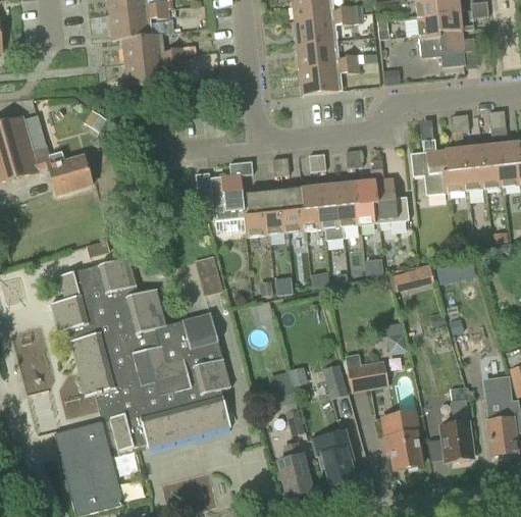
[(108,0),(110,14),(167,9),(166,0),(162,0),(108,0)]
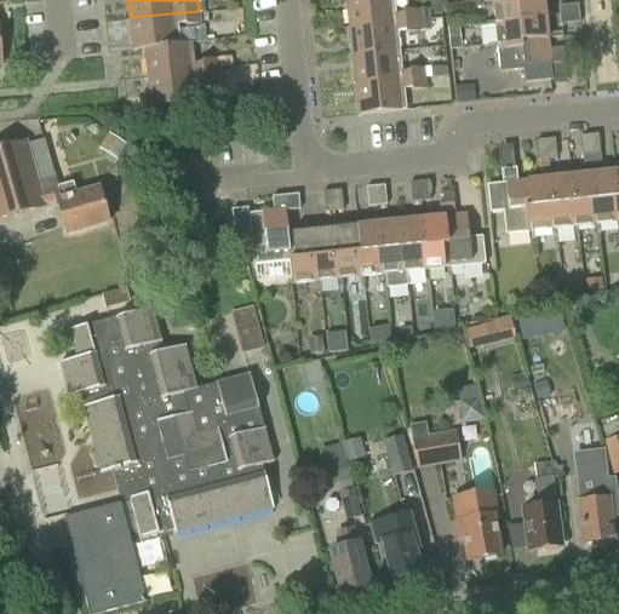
[(348,0),(350,24),(420,17),(419,6),(397,7),(396,0),(348,0)]
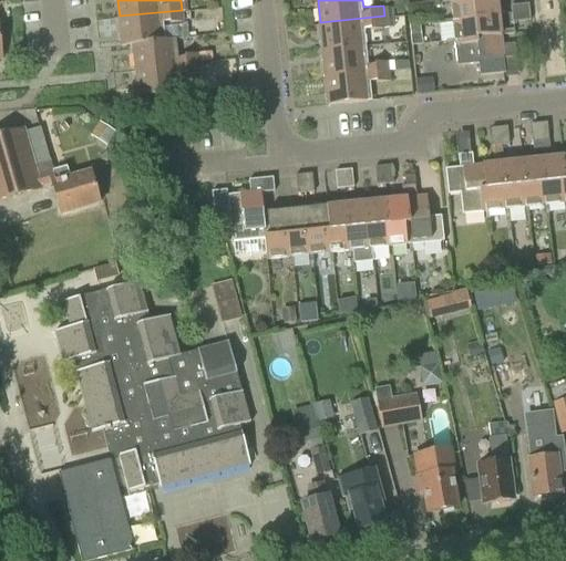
[(452,1),(454,21),(476,19),(475,13),(500,11),(498,0),(463,0),(452,1)]
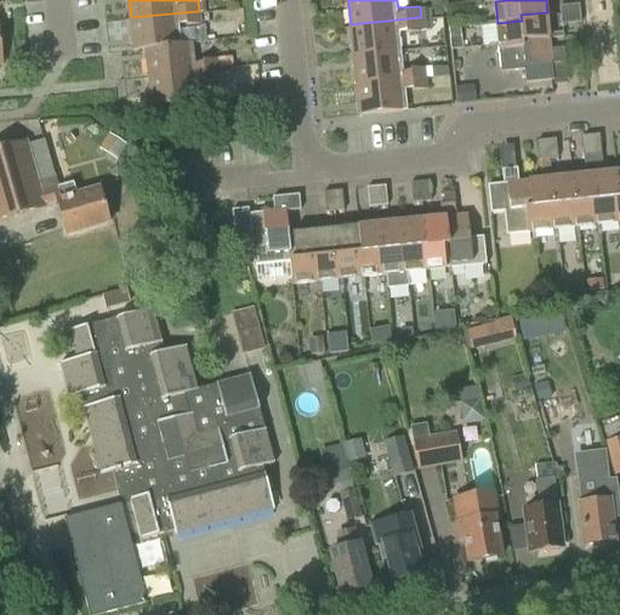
[(561,1),(562,11),(581,9),(580,0),(561,1)]
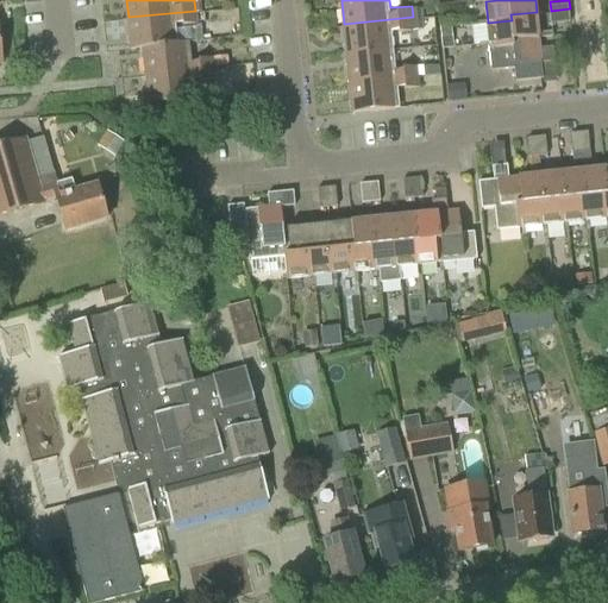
[(570,8),(551,11),(552,19),(571,18),(570,8)]
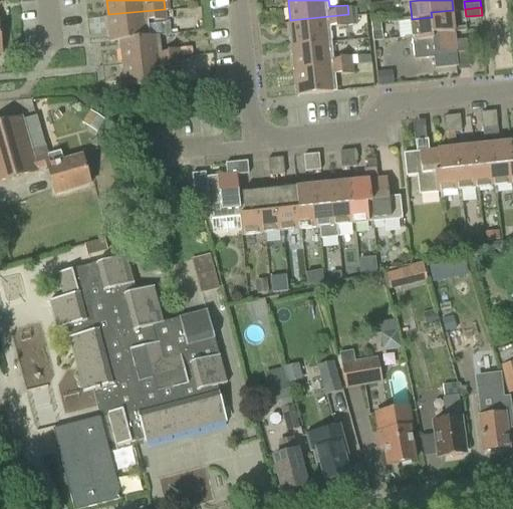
[(111,38),(121,37),(150,34),(148,20),(166,18),(165,9),(108,14),(111,38)]
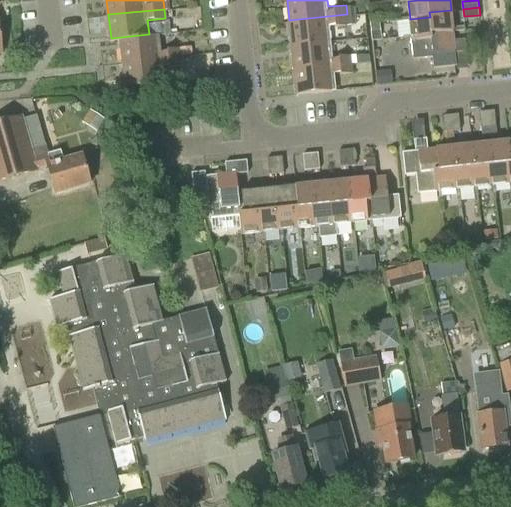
[(410,19),(412,37),(431,35),(431,30),(453,28),(451,10),(429,12),(430,17),(410,19)]
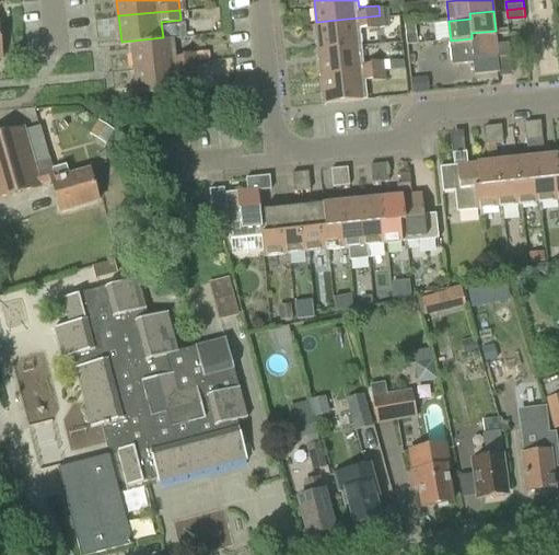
[(316,22),(318,47),(363,43),(361,27),(380,25),(380,15),(316,22)]
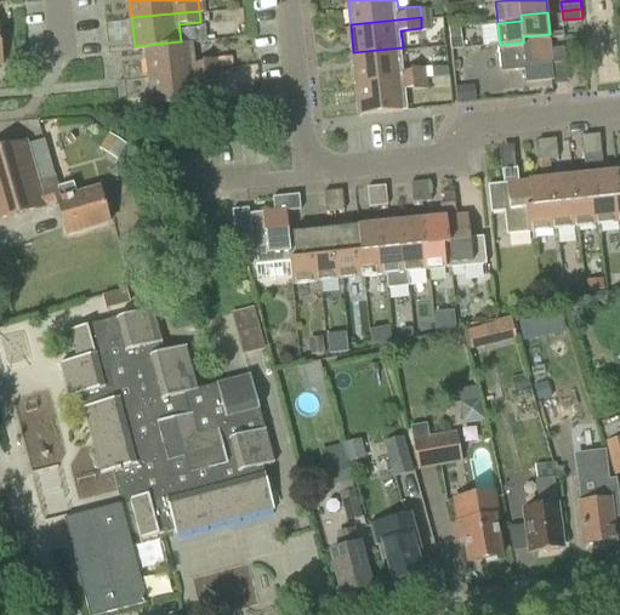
[(523,43),(500,45),(502,68),(525,66),(527,79),(553,77),(552,62),(567,60),(566,45),(551,47),(550,34),(523,36),(523,43)]
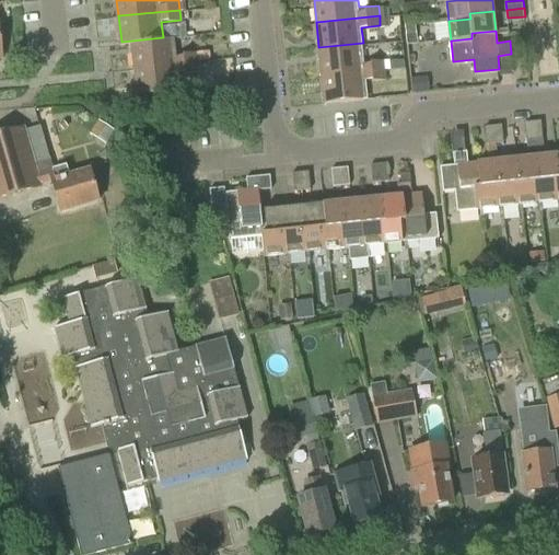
[(132,41),(135,67),(197,60),(196,51),(176,53),(174,36),(163,37),(132,41)]
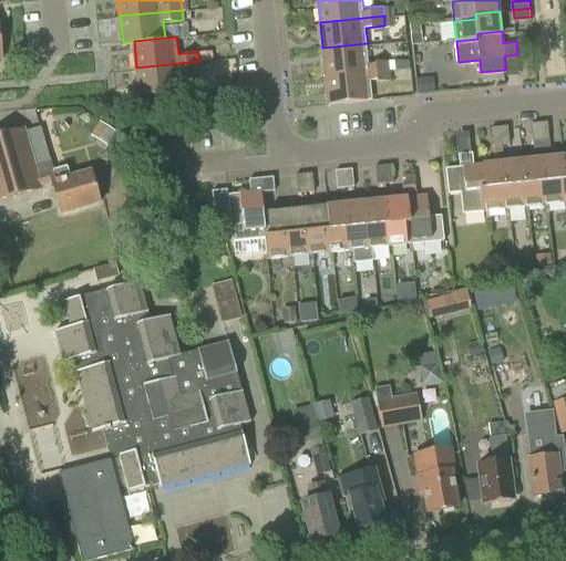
[(322,48),(326,74),(390,68),(389,58),(369,60),(368,43),(322,48)]
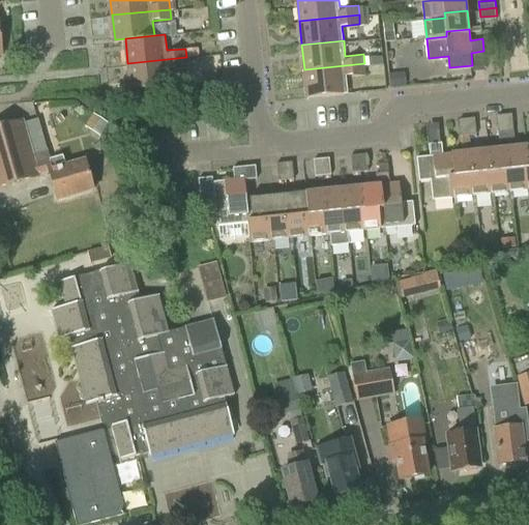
[(186,57),(127,63),(130,88),(171,84),(169,67),(187,65),(186,57)]
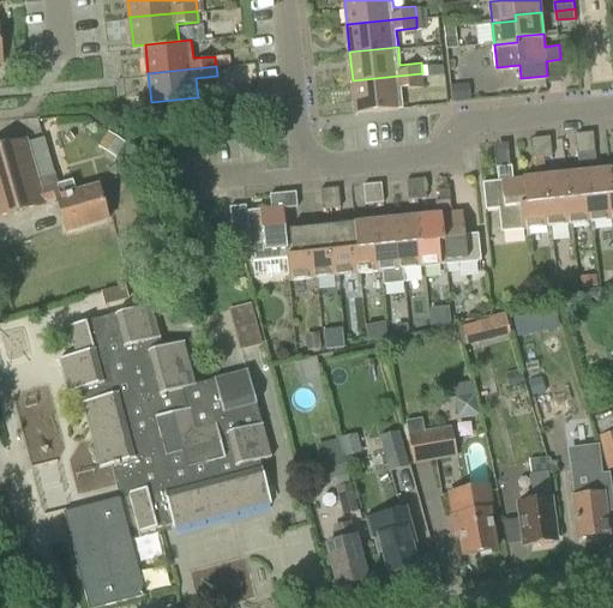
[(422,73),(353,80),(355,110),(404,106),(402,86),(422,84),(422,73)]
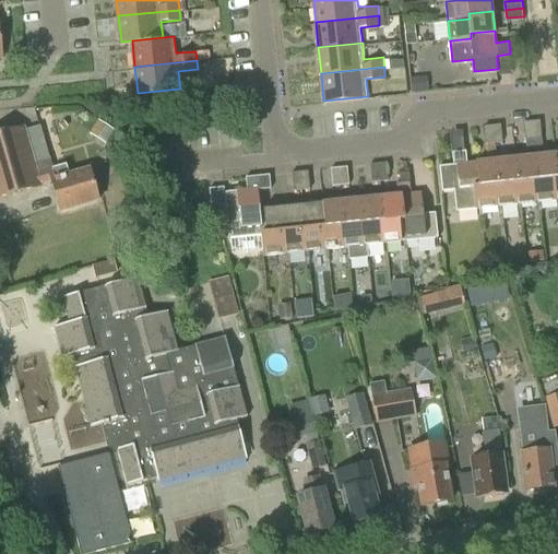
[(98,116),(90,130),(106,140),(115,126),(98,116)]
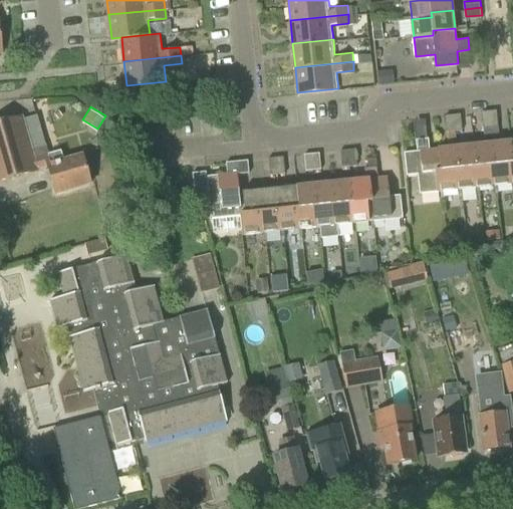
[(497,107),(488,108),(490,124),(499,124),(497,107)]
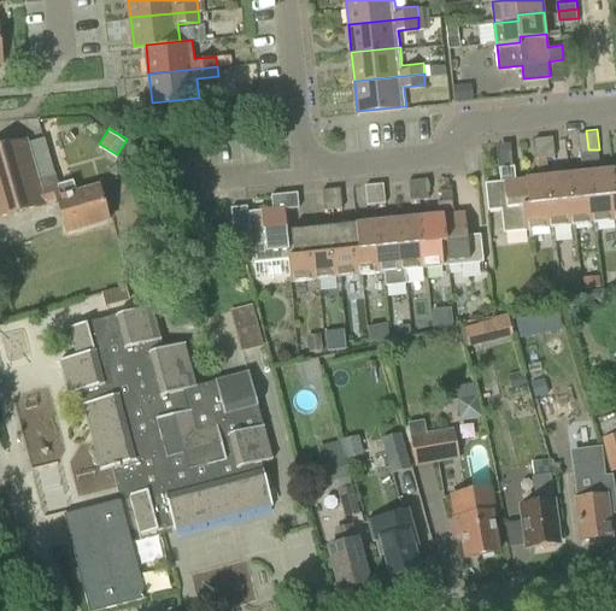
[(588,150),(586,130),(578,130),(580,151),(588,150)]
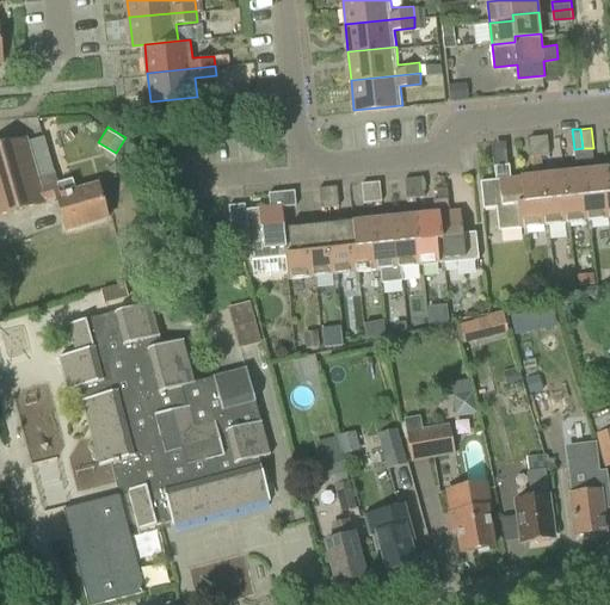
[(547,133),(537,134),(540,153),(550,152),(547,133)]
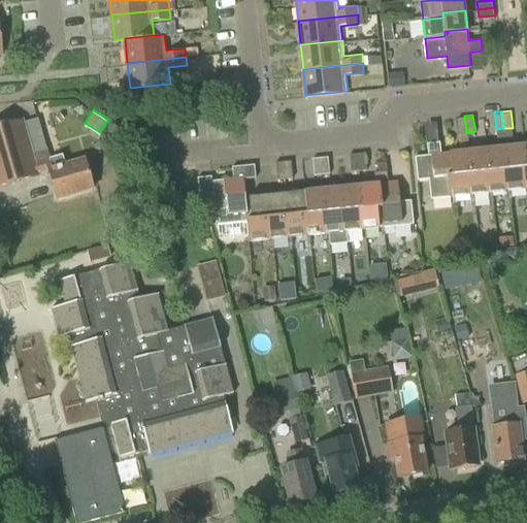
[(466,132),(464,116),(458,116),(459,132),(466,132)]
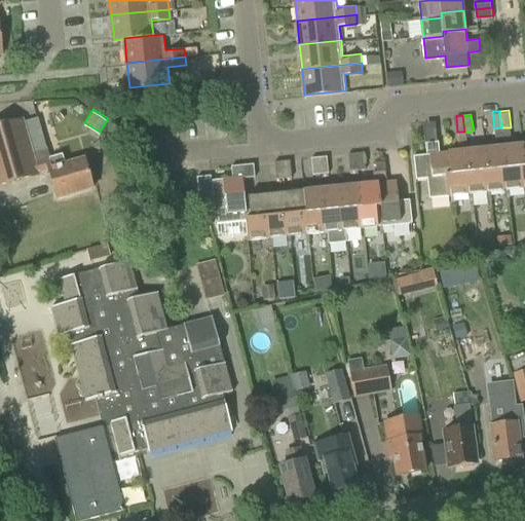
[(0,123),(0,182),(38,172),(38,171),(49,168),(57,195),(92,185),(84,156),(64,161),(62,153),(50,156),(47,145),(32,149),(23,117),(0,123)]
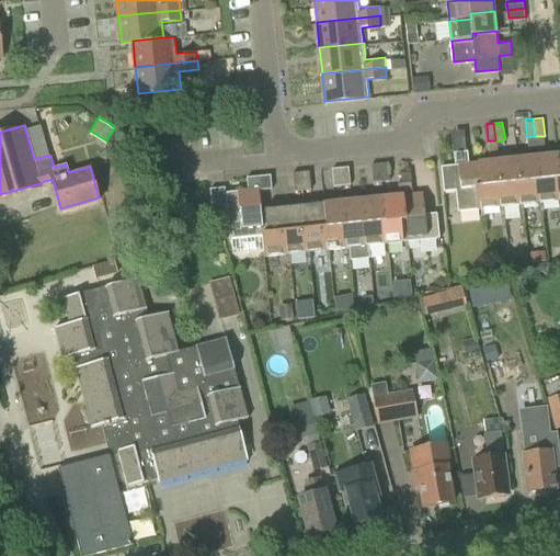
[(479,185),(477,160),(468,161),(467,149),(454,150),(455,163),(441,165),(443,189),(455,188),(457,208),(477,206),(475,185),(479,185)]
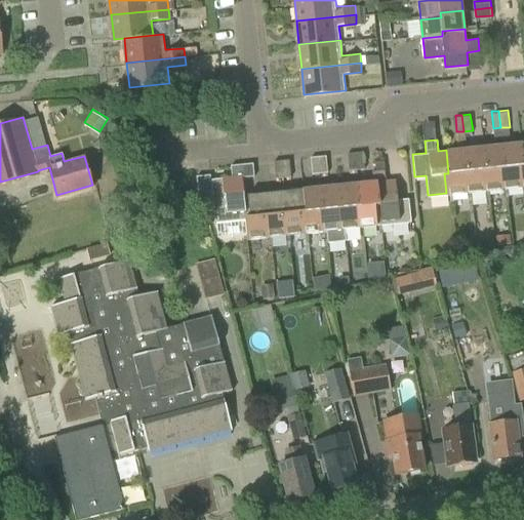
[(520,143),(501,145),(504,167),(499,167),(501,188),(520,186),(518,165),(522,165),(520,143)]
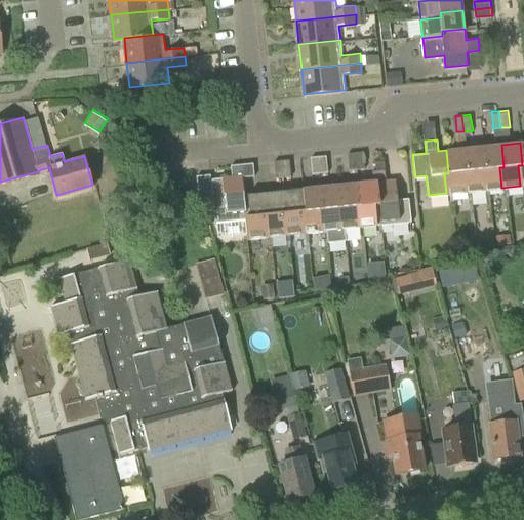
[(501,145),(483,147),(486,168),(481,169),(483,189),(501,188),(499,167),(504,167),(501,145)]
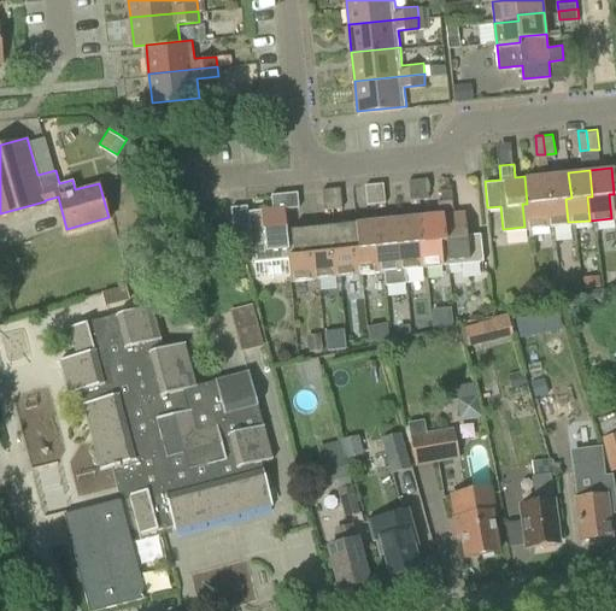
[(568,172),(547,174),(550,201),(545,201),(547,224),(568,222),(565,199),(572,198),(568,172)]
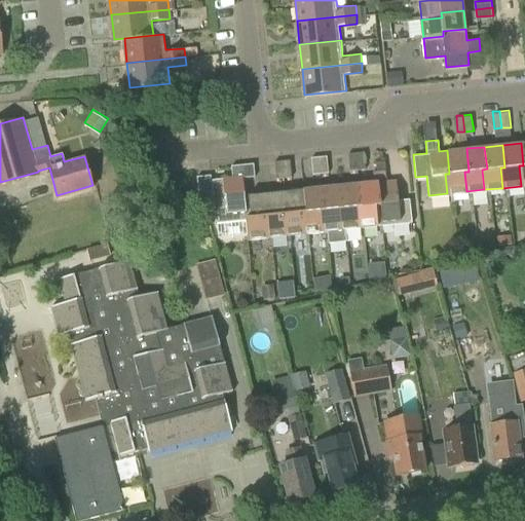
[(466,148),(447,150),(449,174),(445,174),(447,193),(466,191),(464,172),(469,172),(466,148)]
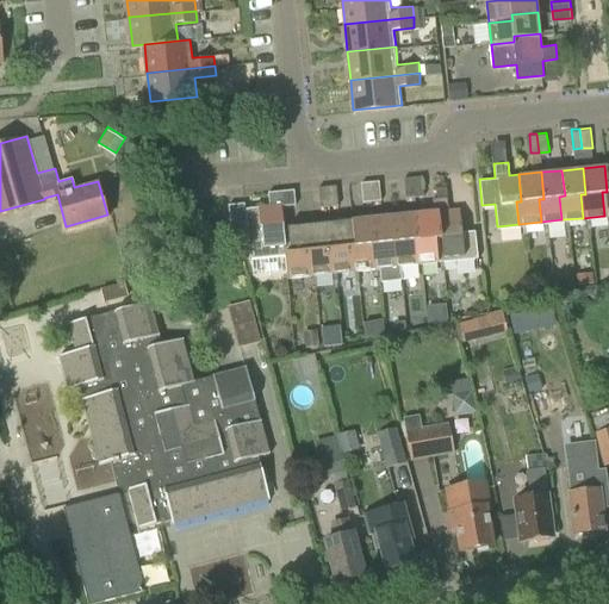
[(422,174),(411,175),(414,194),(423,193),(422,174)]
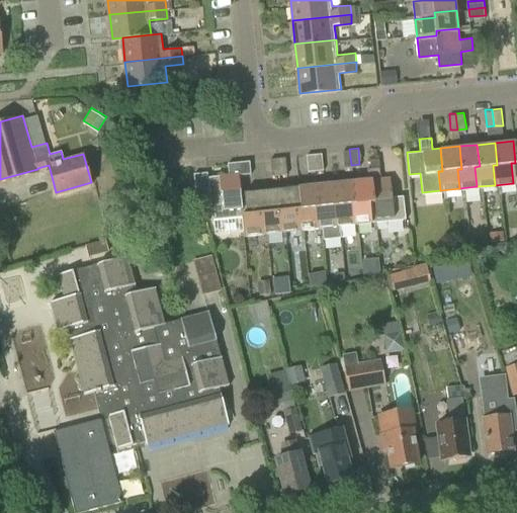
[(322,152),(313,153),(315,169),(324,168),(322,152)]
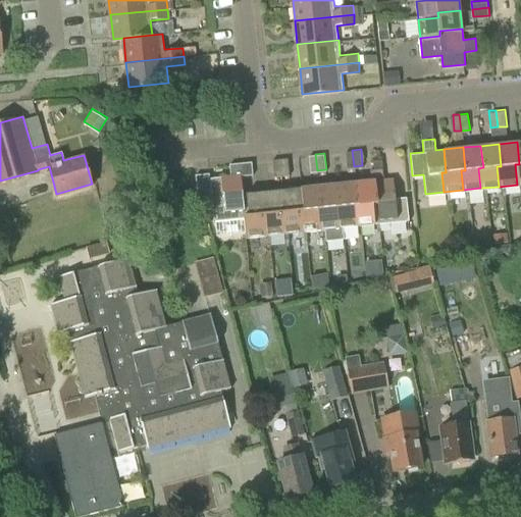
[(289,156),(279,157),(281,174),(290,173),(289,156)]
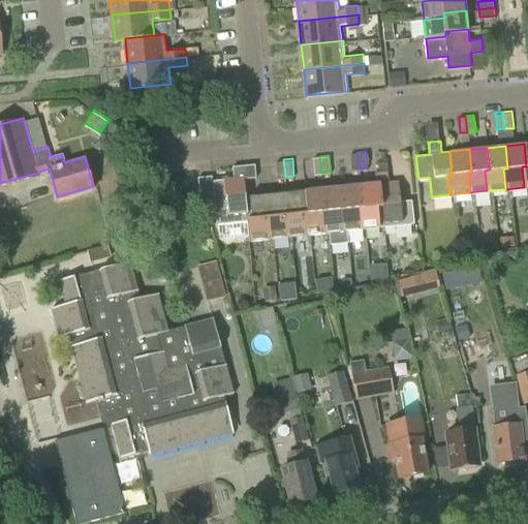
[(285,177),(283,159),(276,160),(278,177),(285,177)]
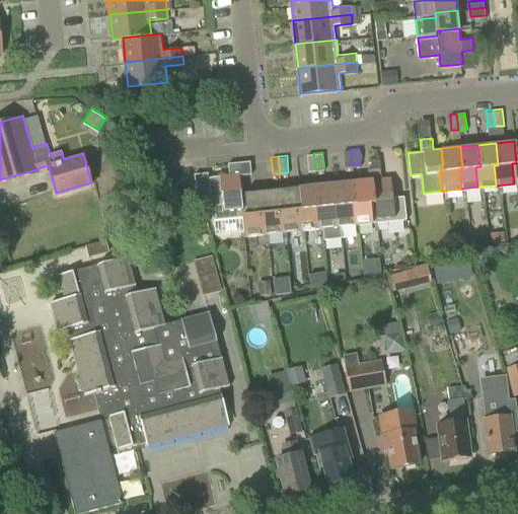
[(249,159),(240,160),(241,173),(251,172),(249,159)]
